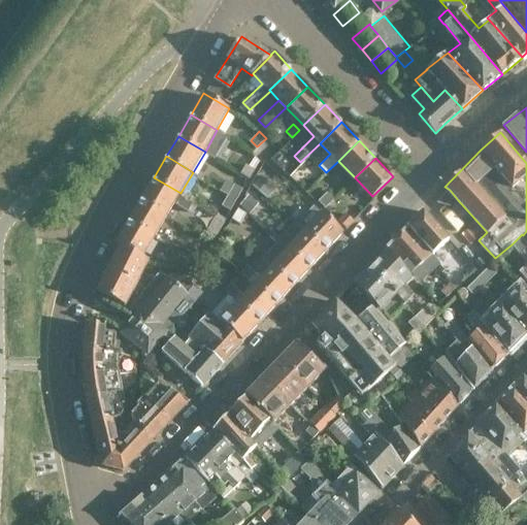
[(240,172),(250,177),(255,168),(245,163),(240,172)]
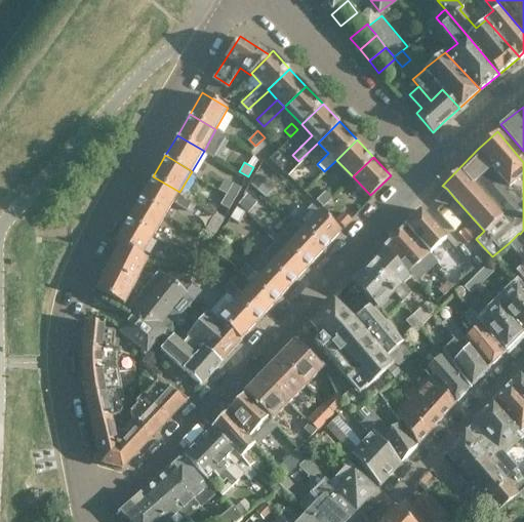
[(251,182),(262,191),(271,181),(260,171),(251,182)]
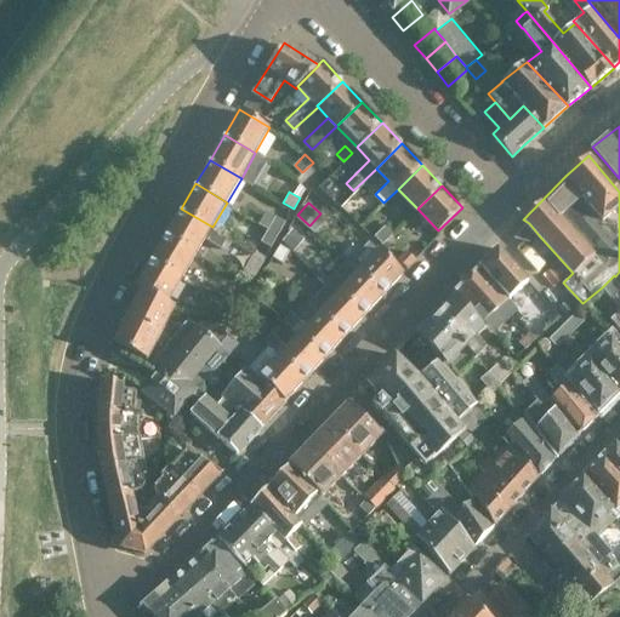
[(222,246),(227,239),(228,235),(212,227),(181,209),(166,234),(195,251),(195,252),(198,253),(206,238),(222,246)]
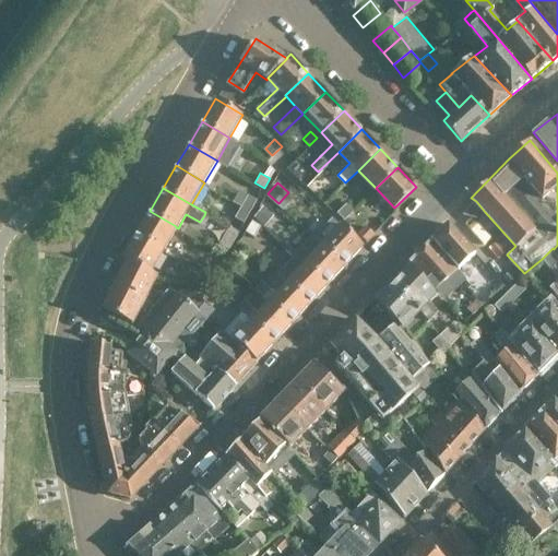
[(236,202),(251,211),(258,199),(244,191),(240,197),(239,197),(236,202)]
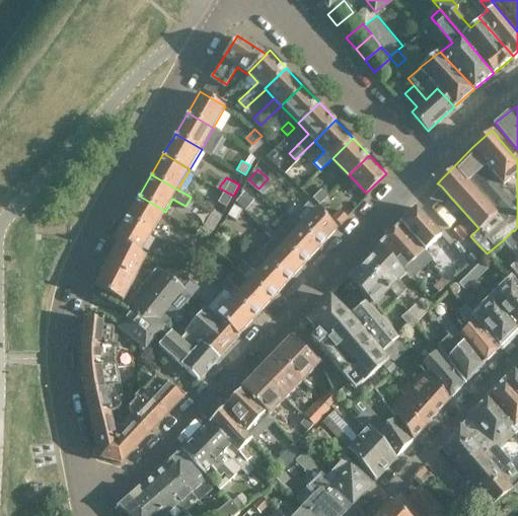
[(233,196),(219,188),(216,186),(211,194),(220,199),(219,201),(227,206),(233,196)]
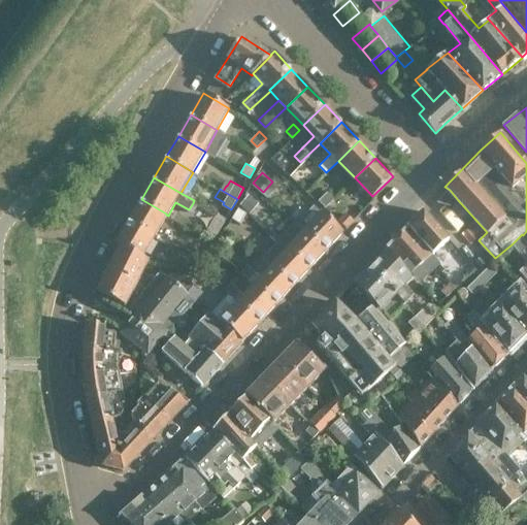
[(319,198),(325,205),(334,197),(327,190),(319,198)]
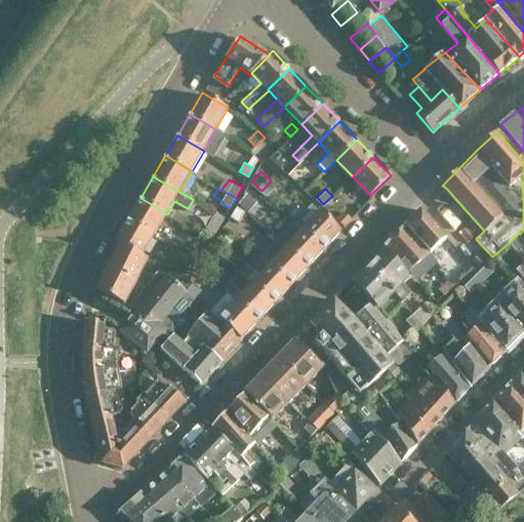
[(155,234),(167,214),(165,213),(165,212),(140,198),(128,219),(155,234)]
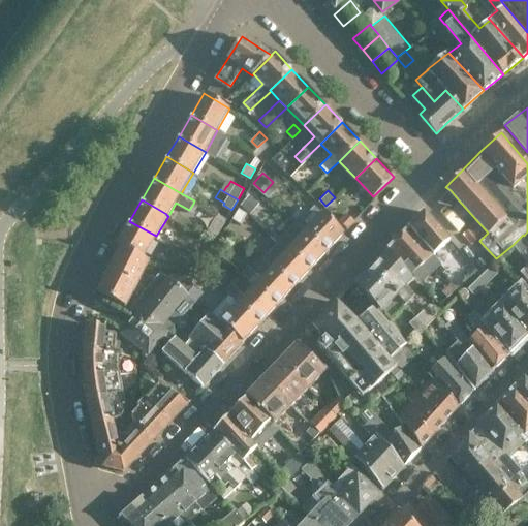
[(296,222),(325,250),(343,231),(313,205),(297,222),(296,221),(296,222)]
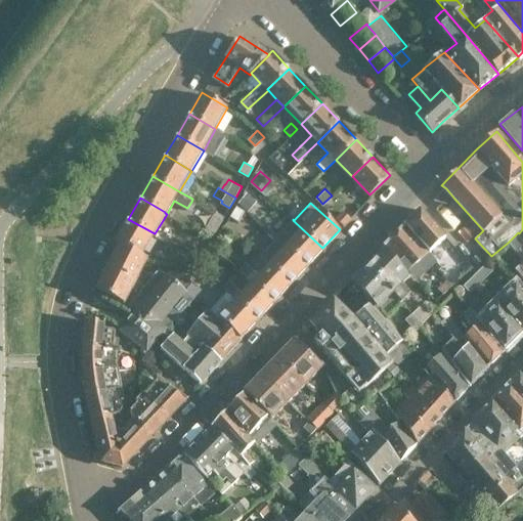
[(236,204),(230,215),(238,220),(246,209),(236,204)]
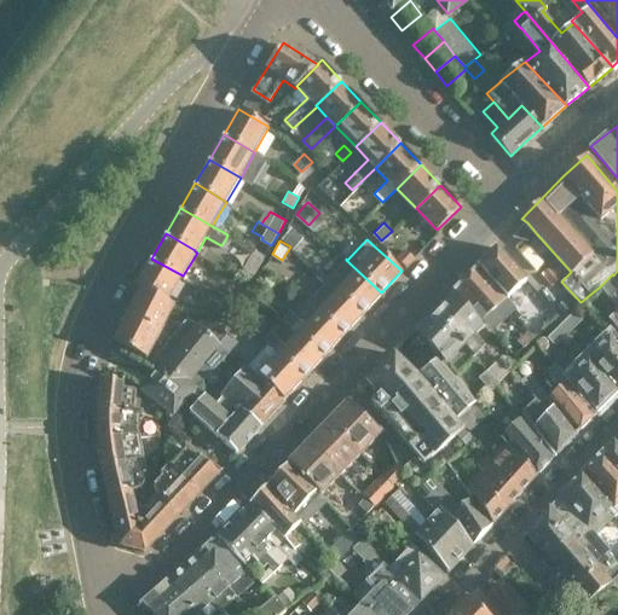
[(496,244),(479,265),(508,297),(527,279),(496,244)]
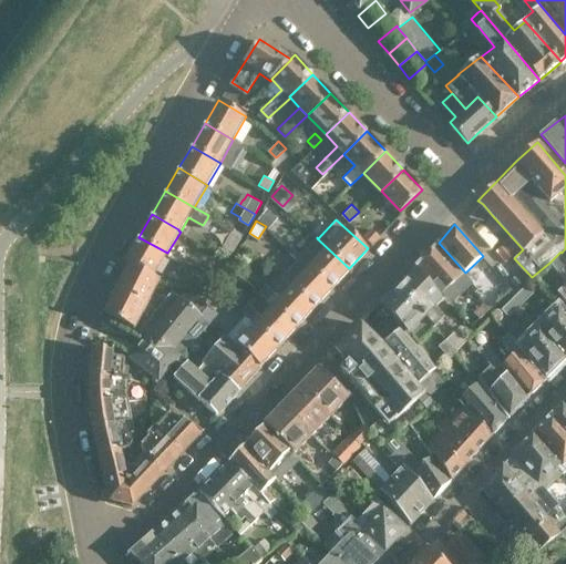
[(223,246),(233,252),(242,236),(226,227),(219,238),(225,242),(223,246)]
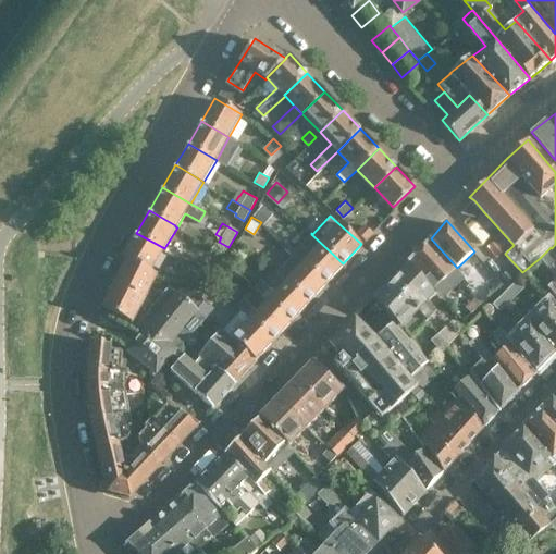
[(365,223),(357,232),(366,239),(373,231),(365,223)]
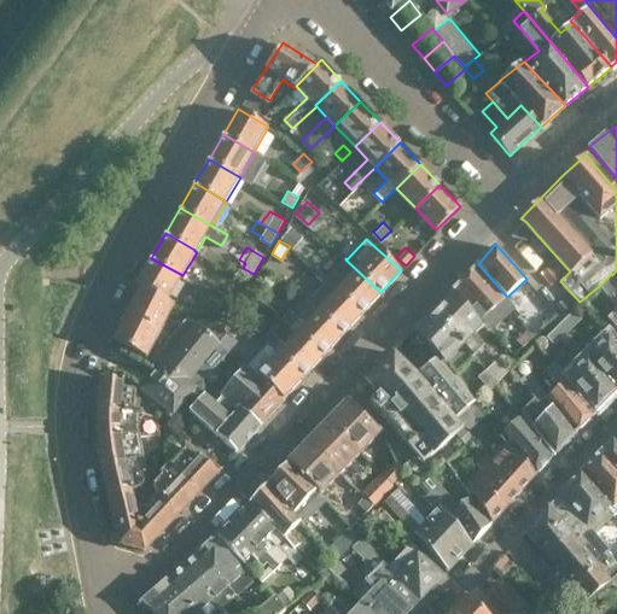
[(140,287),(169,299),(182,275),(151,258),(135,284),(140,287)]
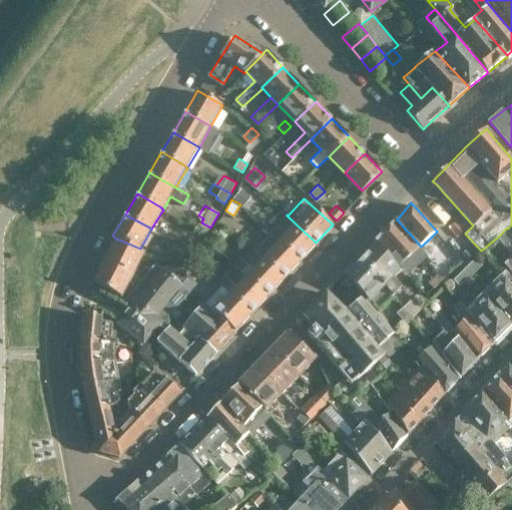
[(287,215),(271,232),(301,260),(316,242),(287,215)]
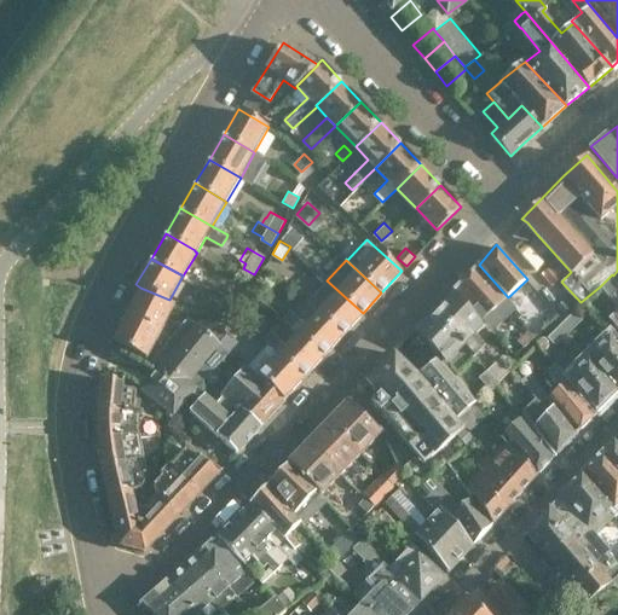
[(264,265),(256,278),(269,286),(276,273),(264,265)]
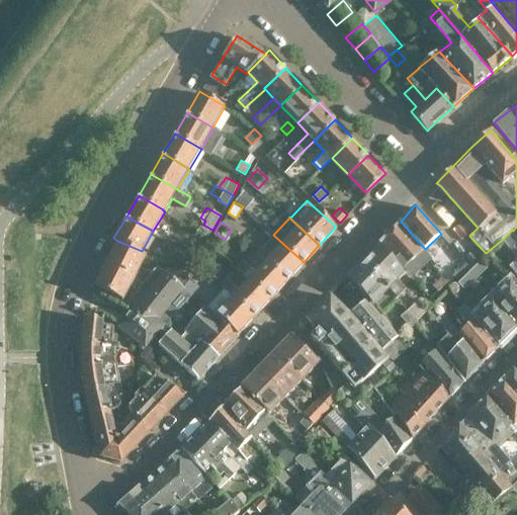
[(382,240),(378,244),(404,272),(405,270),(406,271),(407,270),(412,275),(432,257),(425,249),(401,222),(382,240)]
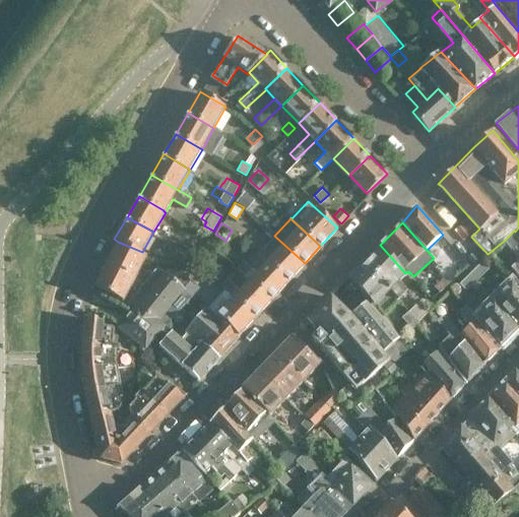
[(518,239),(513,232),(504,241),(510,246),(518,256),(518,265),(515,269),(518,274),(518,276),(518,239)]
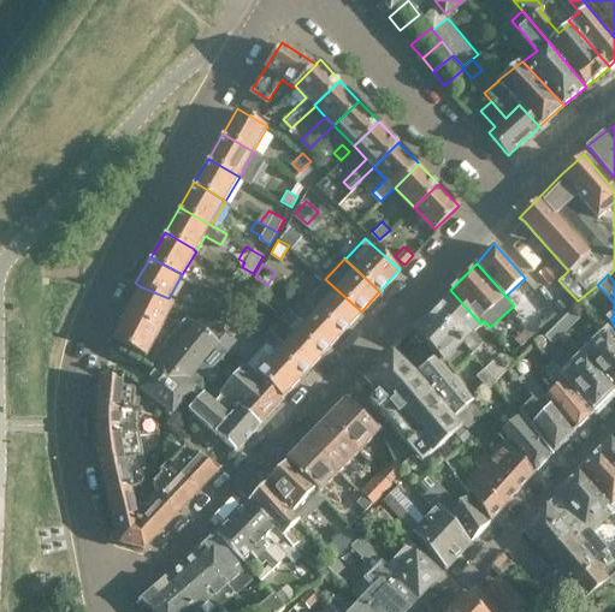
[(361,312),(325,279),(306,299),(315,308),(314,309),(341,333),(361,312)]
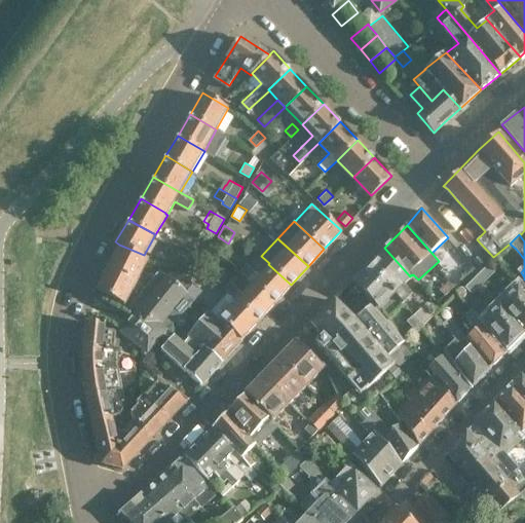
[(198,260),(204,250),(196,244),(190,255),(198,260)]
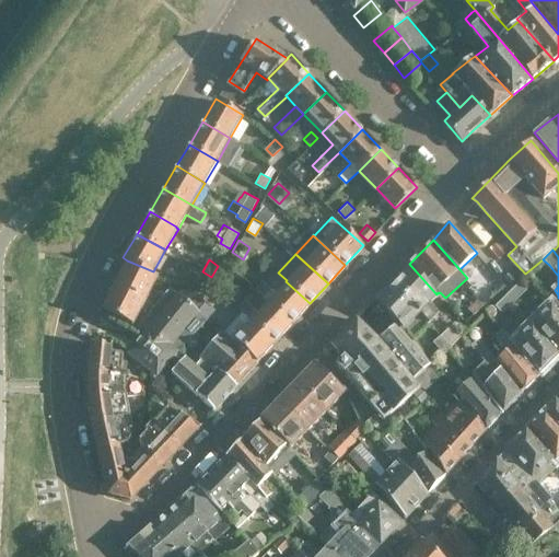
[(115,283),(147,300),(159,275),(153,271),(127,260),(115,283)]
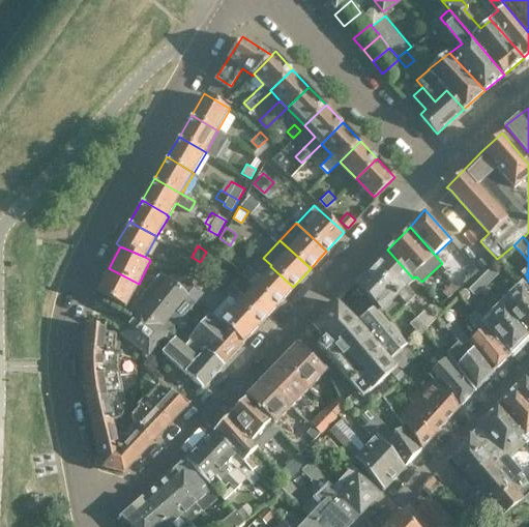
[(407,286),(415,277),(414,276),(413,279),(387,250),(372,266),(406,304),(416,294),(407,286)]
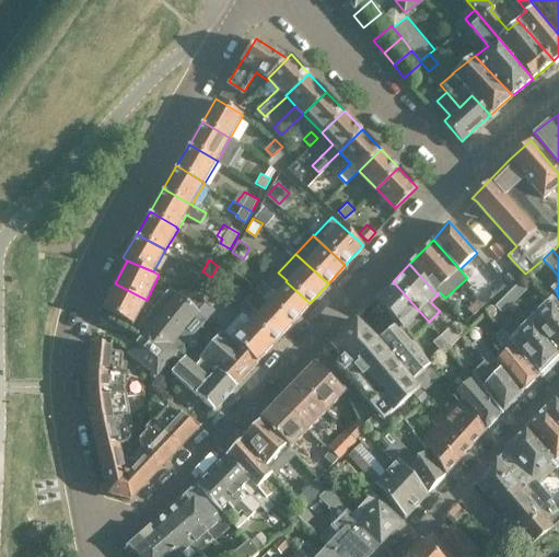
[(191,265),(185,276),(195,282),(201,270),(191,265)]
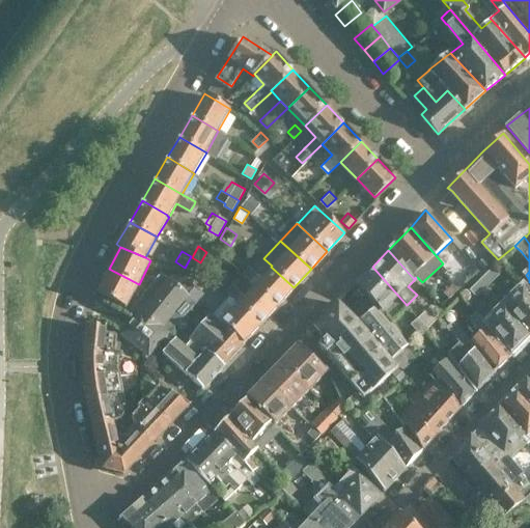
[(481,276),(489,284),(500,273),(493,265),(481,276)]
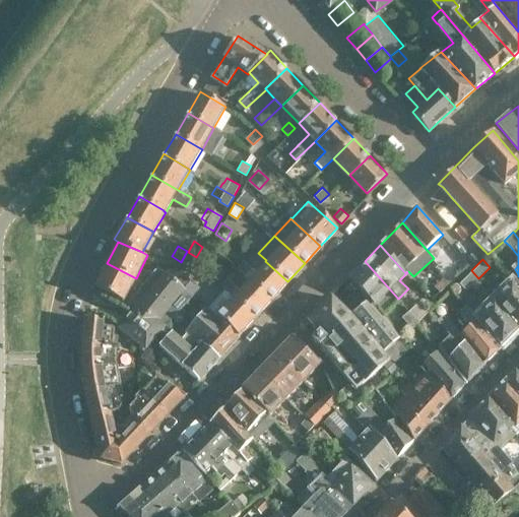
[(250,278),(271,300),(287,281),(265,261),(257,271),(246,261),(239,268),(250,278)]
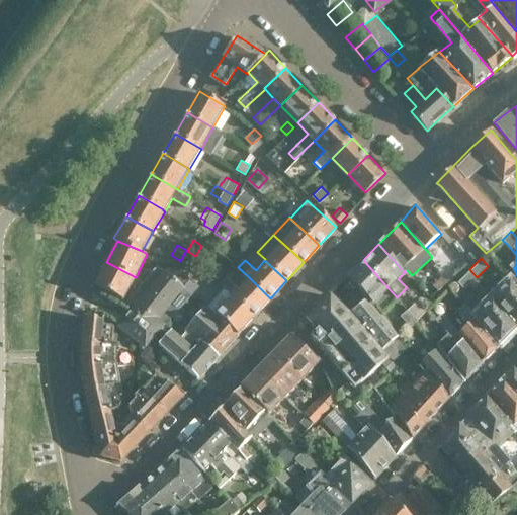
[(380,314),(382,312),(389,306),(397,297),(363,260),(347,276),(367,297),(380,314)]
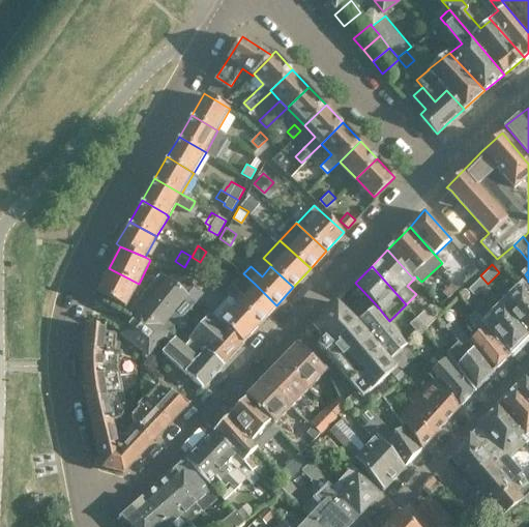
[(126,306),(139,284),(109,268),(97,292),(126,306)]
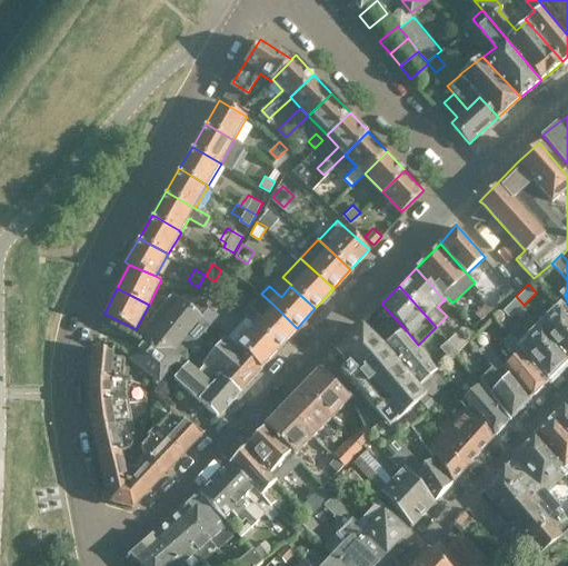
[(149,335),(180,297),(172,291),(141,330),(149,335)]
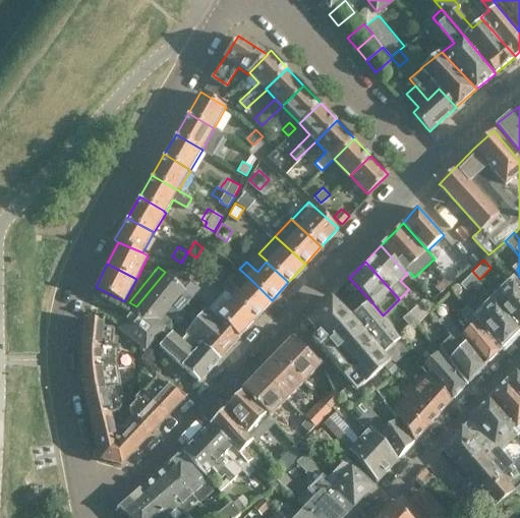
[(170,268),(166,273),(184,288),(192,279),(179,268),(170,268)]
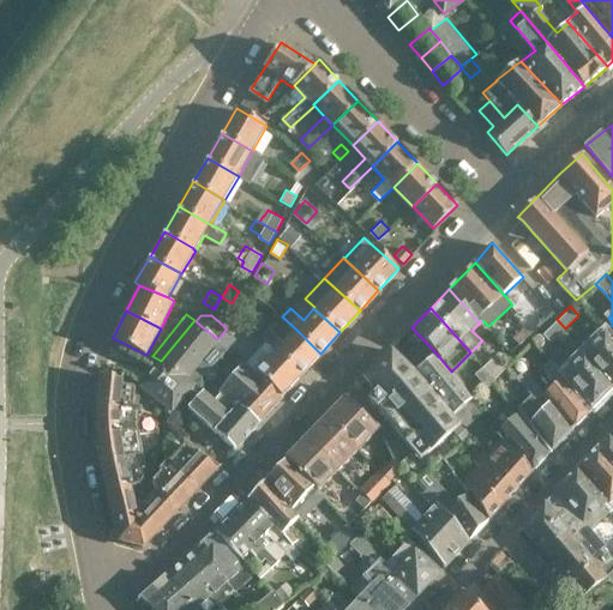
[(551,342),(565,328),(557,319),(542,333),(551,342)]
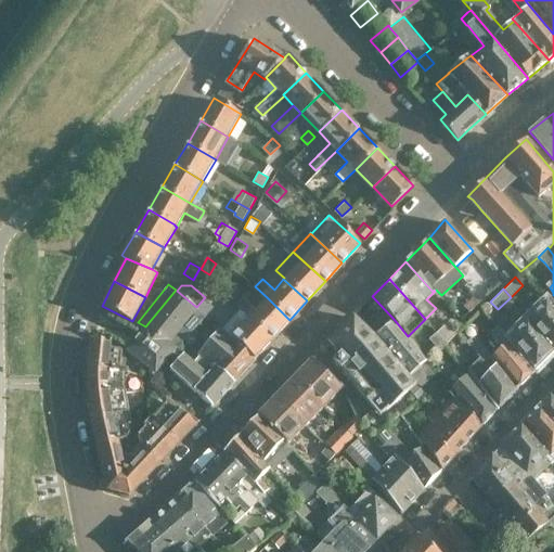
[(176,290),(145,326),(127,348),(156,371),(203,311),(196,307),(177,291),(176,290)]
